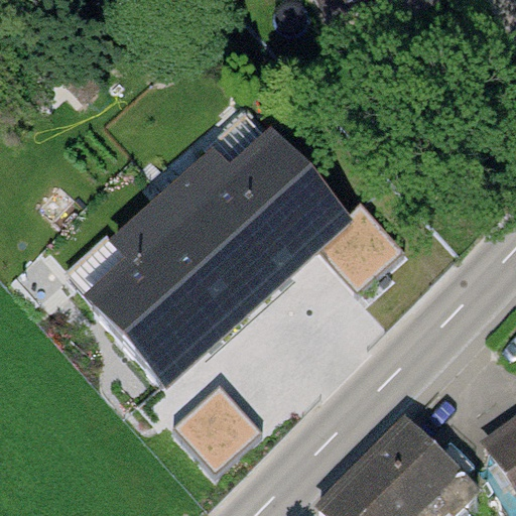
[(314,0),(333,30),(384,0),(314,0)]
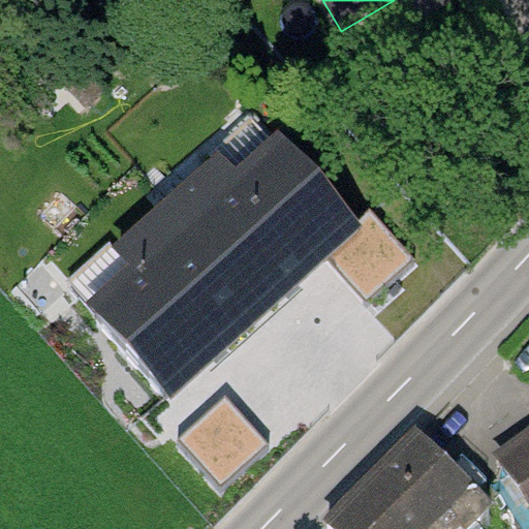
[(247,123),(69,285),(169,396),(324,256),(348,235),(247,123)]
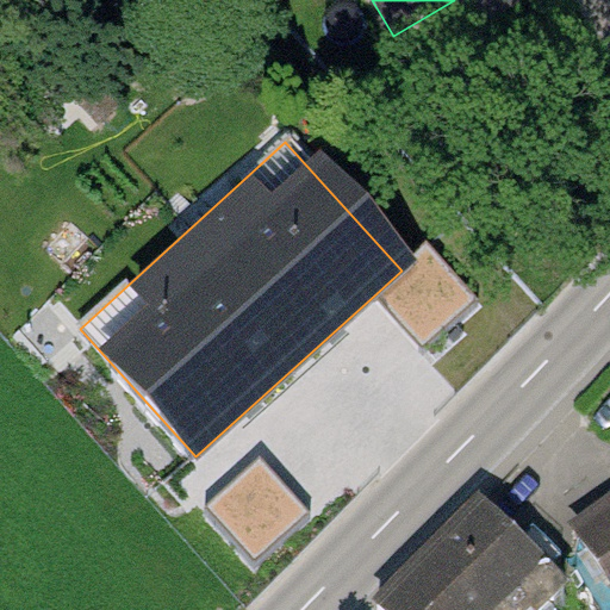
[(402,271),(374,296),(396,319),(422,349),(478,299),(430,246),(402,271)]
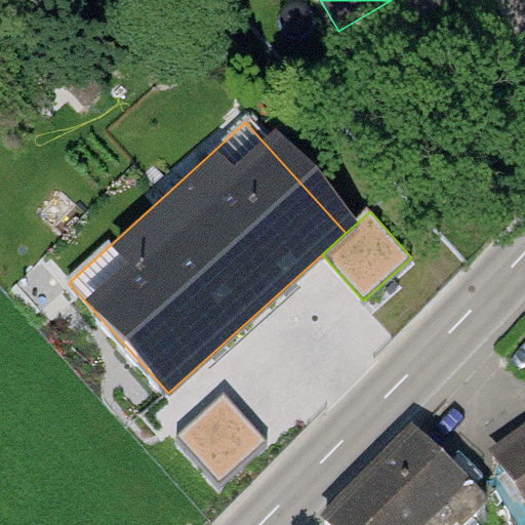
[(245,419),(225,397),(179,438),(223,484),(267,443),(245,419)]
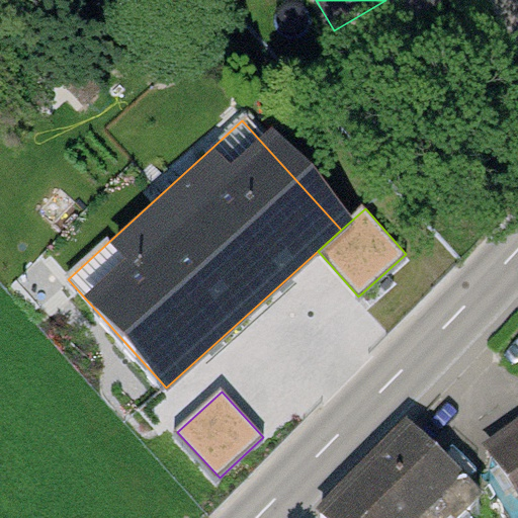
[(410,436),(325,517),(467,517),(465,515),(476,505),(410,436)]
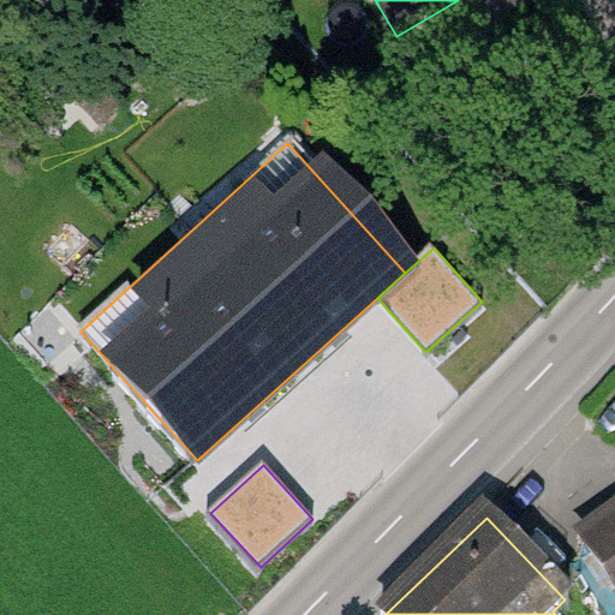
[(614,520),(583,543),(614,587),(614,520)]
